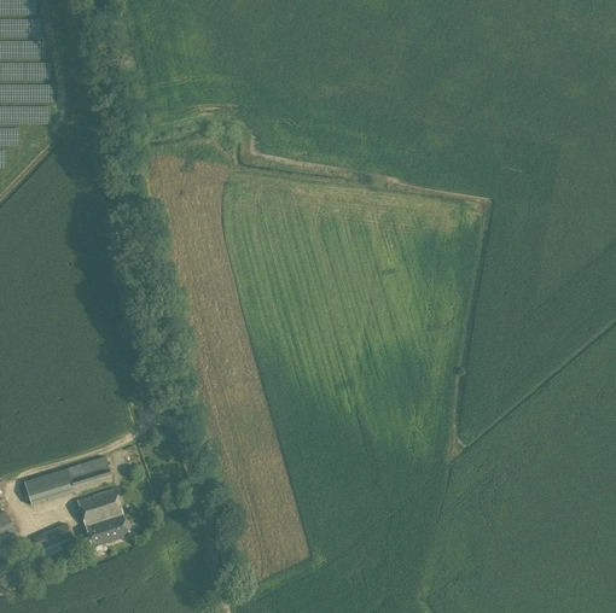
[(22,478),(29,502),(71,489),(71,490),(110,478),(103,453),(64,465),(22,478)]
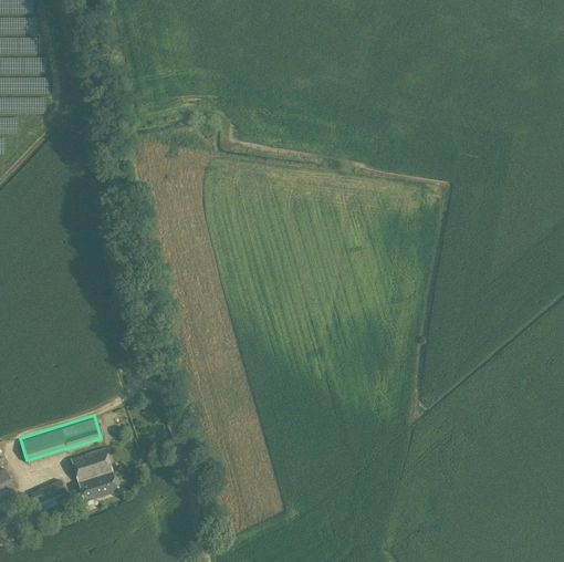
[(102,445),(69,455),(82,499),(116,488),(102,445)]
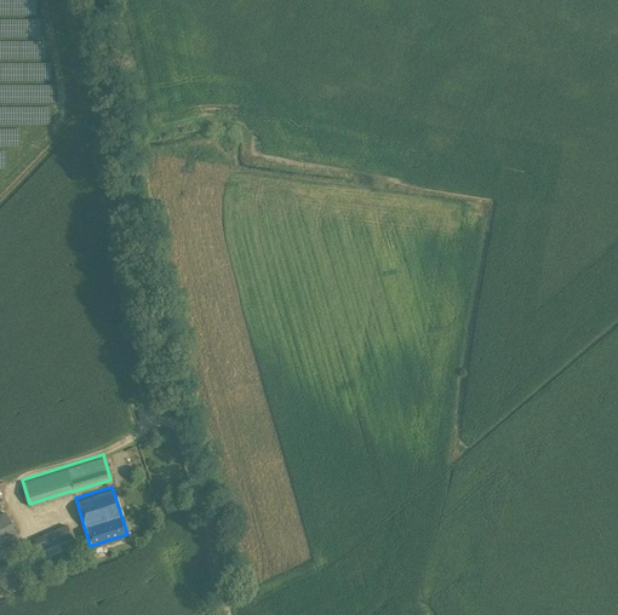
[(0,539),(15,532),(3,509),(0,509),(0,539)]
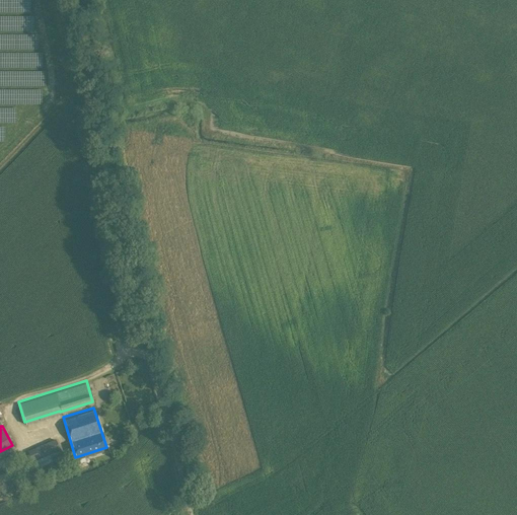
[(25,448),(29,458),(58,446),(53,436),(25,448)]
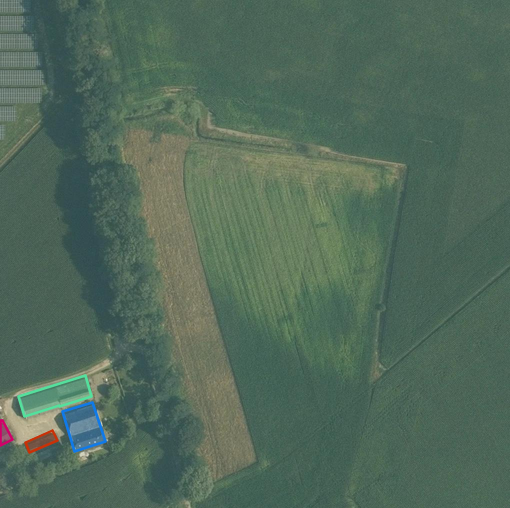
[(0,485),(64,458),(56,441),(0,464),(0,485)]
